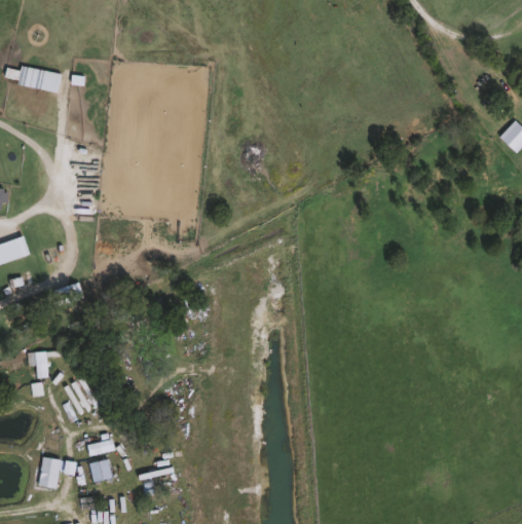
[(5,211),(0,210),(0,187),(8,189),(5,211)]
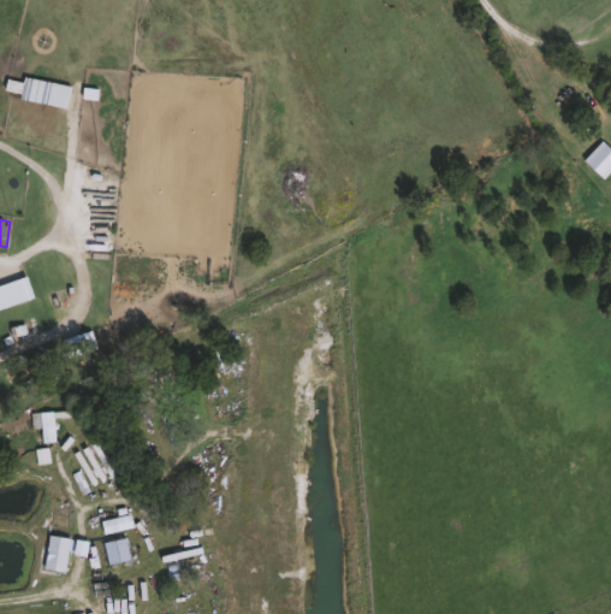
[(99,348),(70,358),(64,340),(93,330),(99,348)]
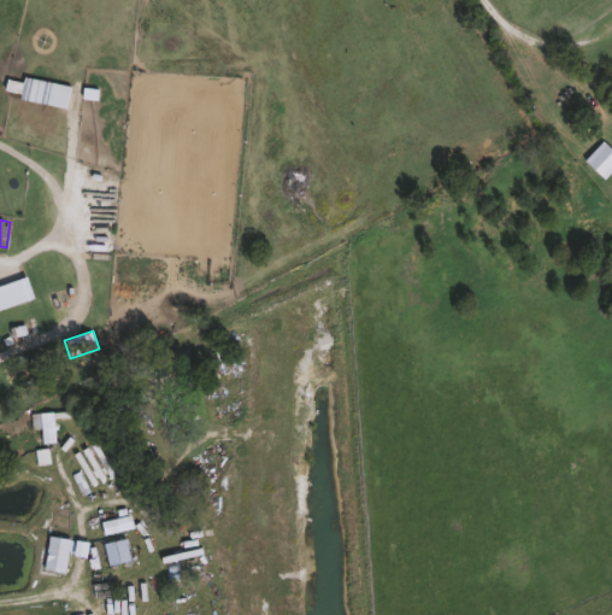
[(42,444),(42,429),(35,429),(35,413),(56,413),(56,444),(42,444)]
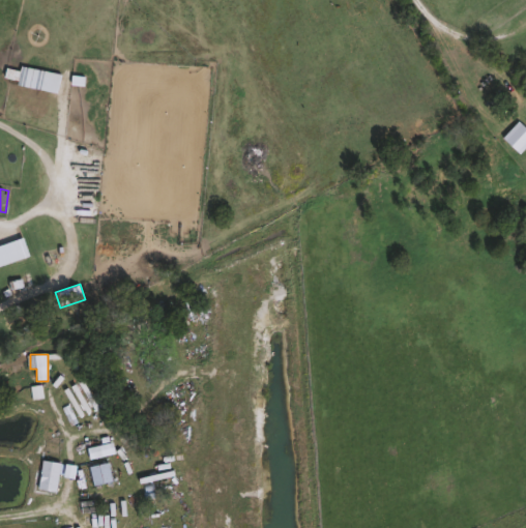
[(63,464),(57,493),(38,489),(45,460),(63,464)]
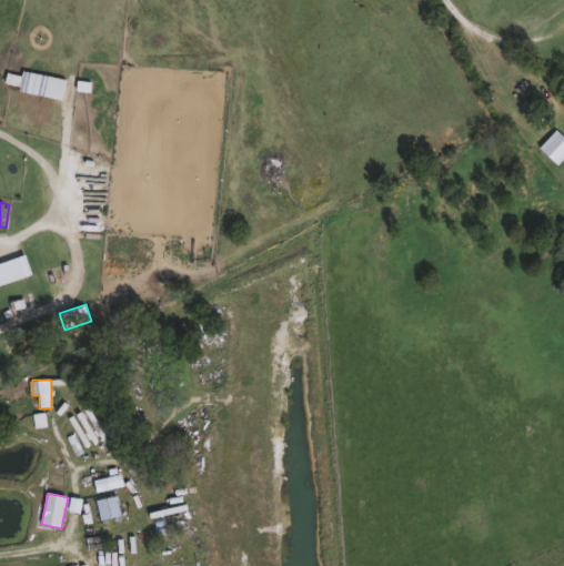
[(102,522),(97,501),(117,496),(122,517),(102,522)]
